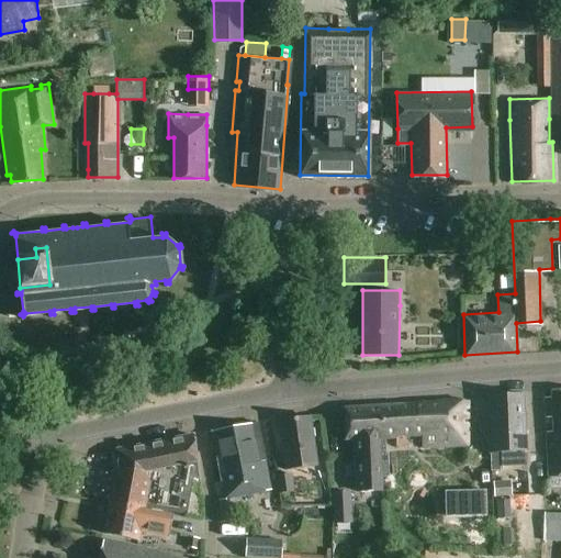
[(560,388),(558,388),(558,395),(547,395),(547,415),(553,415),(554,430),(548,430),(550,476),(560,475),(560,388)]
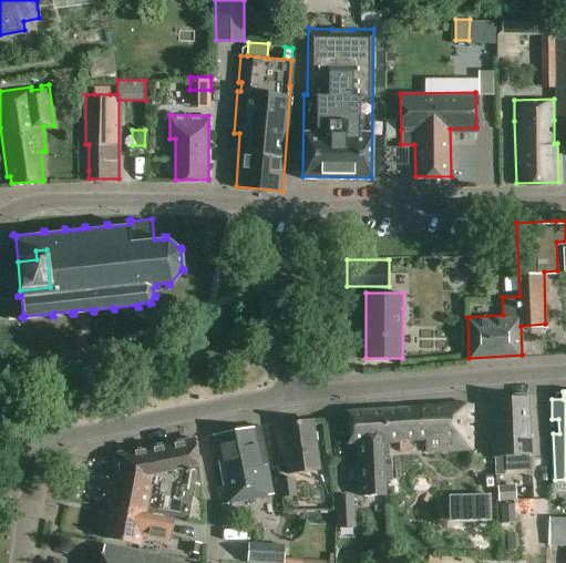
[(493,398),(495,474),(507,473),(507,469),(532,468),(530,397),(493,398)]
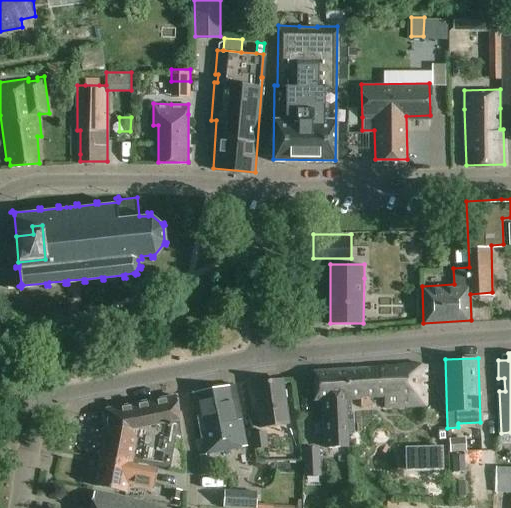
[(427,363),(345,368),(345,397),(346,397),(362,396),(362,404),(370,404),(370,394),(385,394),(385,404),(426,403),(427,363)]
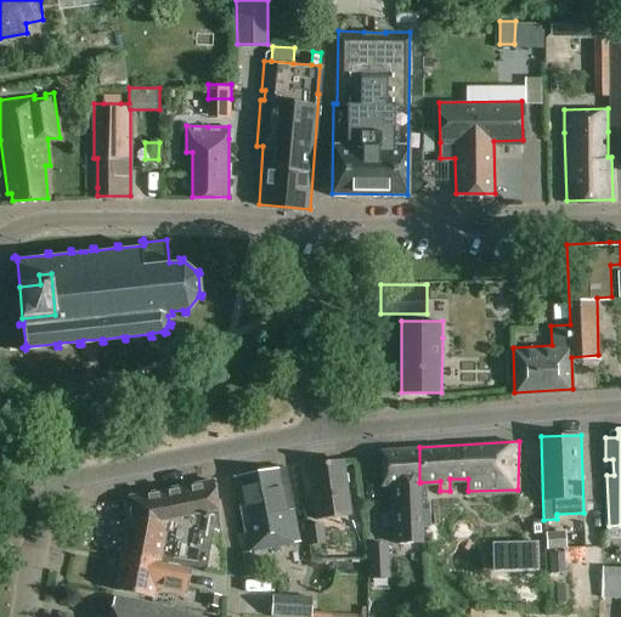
[(396,484),(396,519),(399,519),(400,542),(423,541),(421,482),(419,482),(419,447),(383,449),(383,485),(396,484)]
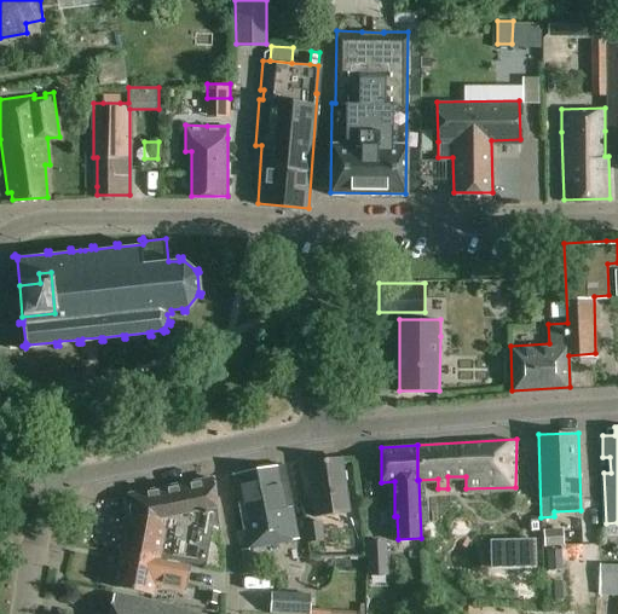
[(309,461),(315,515),(348,510),(342,456),(309,461)]
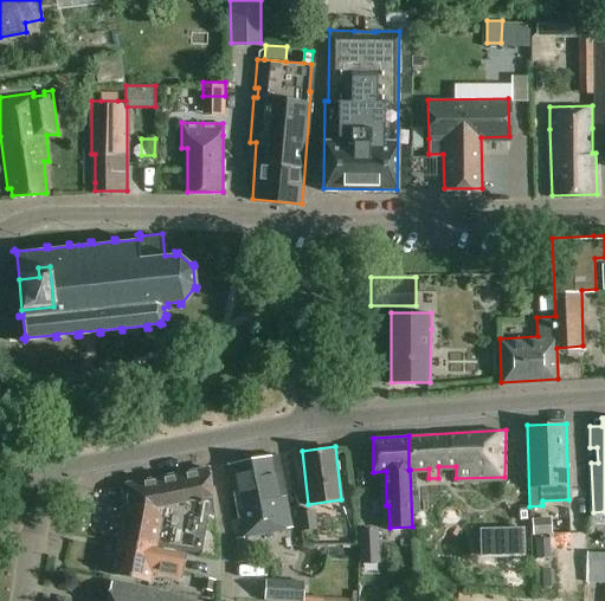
[(233,517),(237,535),(293,525),(280,453),(231,463),(240,516),(233,517)]
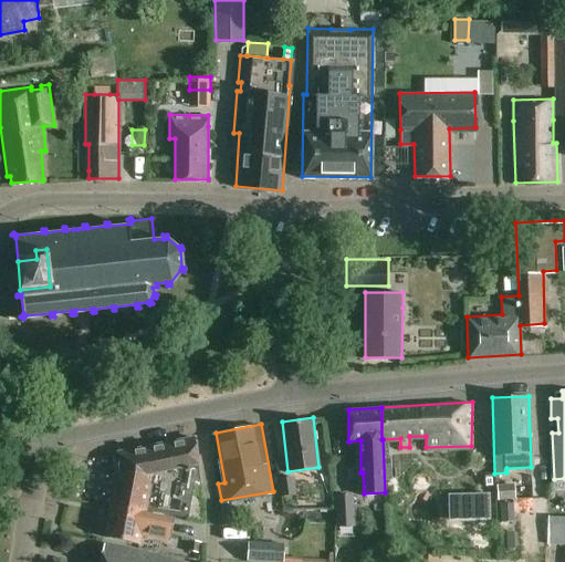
[(118,453),(118,470),(111,506),(145,512),(145,509),(188,516),(195,480),(200,480),(196,437),(118,453)]
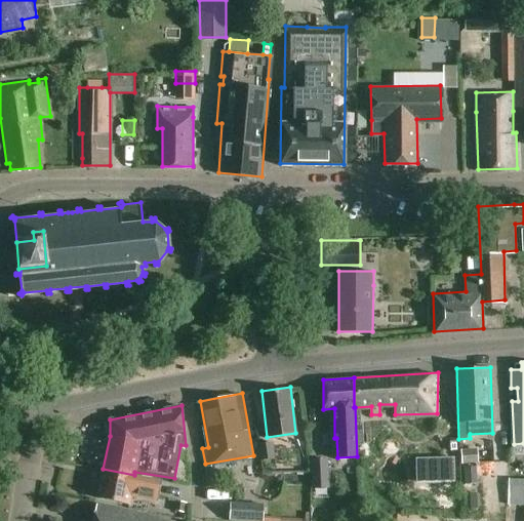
[(260,458),(274,456),(272,440),(258,442),(260,458)]
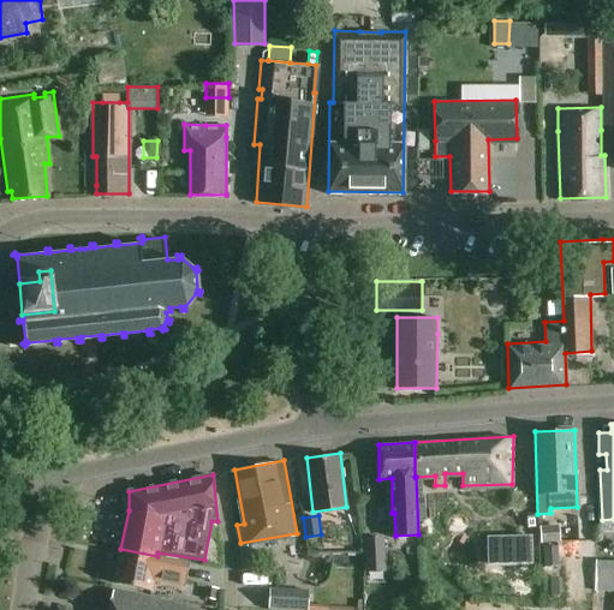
[(542,540),(561,539),(559,524),(541,525),(542,540)]
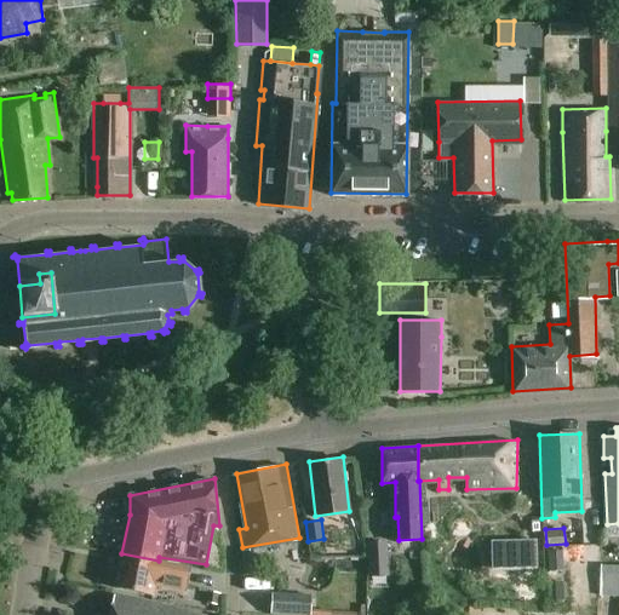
[(534,539),(493,539),(493,565),(534,565),(534,539)]
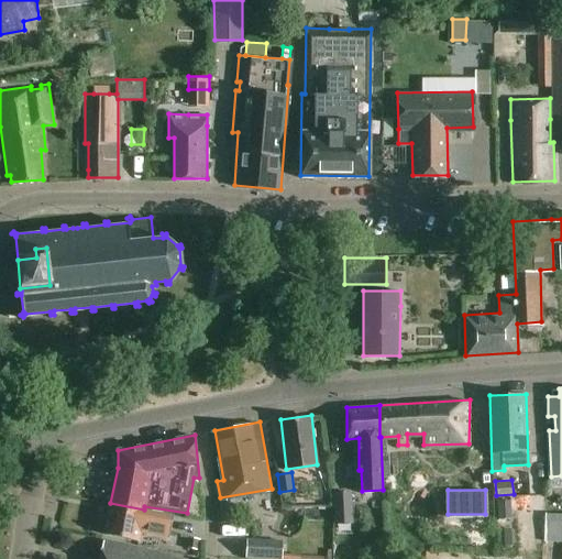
[(351,491),(333,491),(334,522),(352,522),(351,491)]
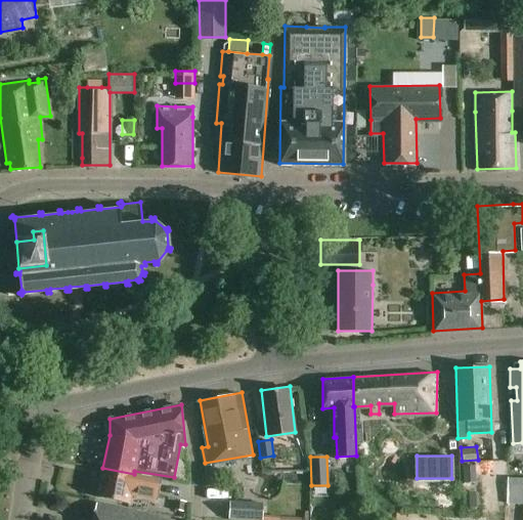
[(213,463),(204,464),(205,484),(215,484),(213,463)]
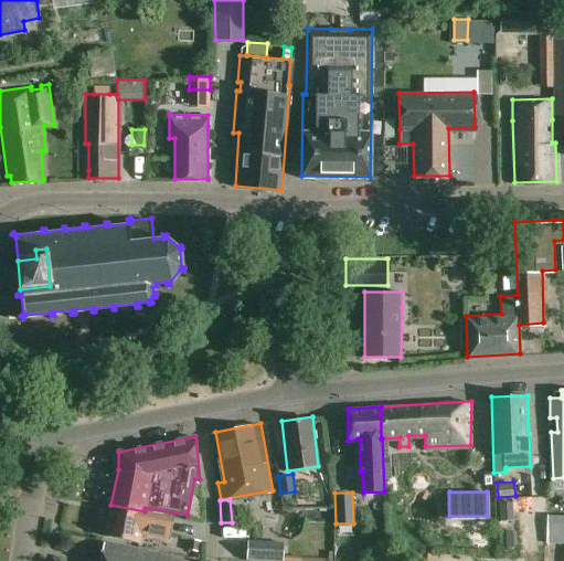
[(500,500),(501,519),(513,518),(513,500),(500,500)]
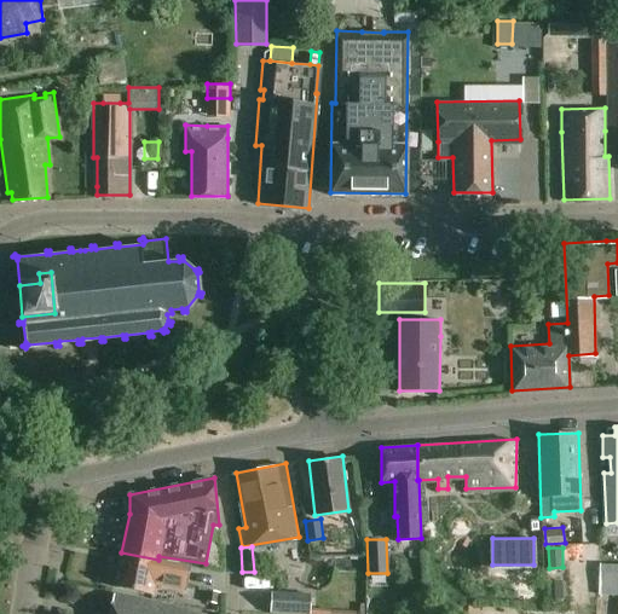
[(159,560),(121,552),(115,584),(152,592),(155,580),(185,586),(189,566),(159,560)]
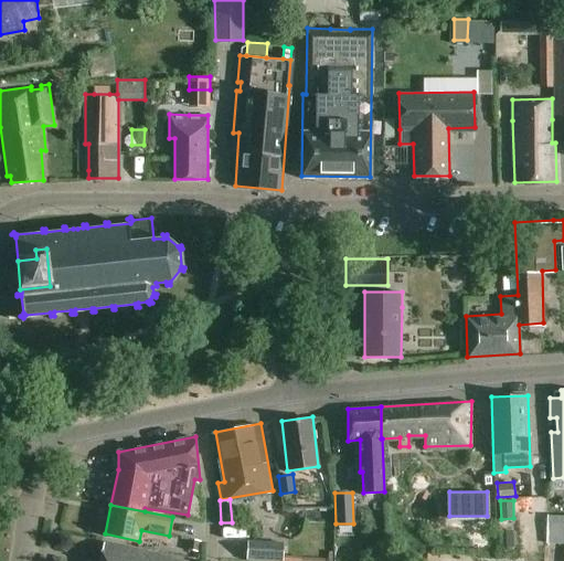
[(563,512),(549,512),(547,541),(563,541),(563,512)]
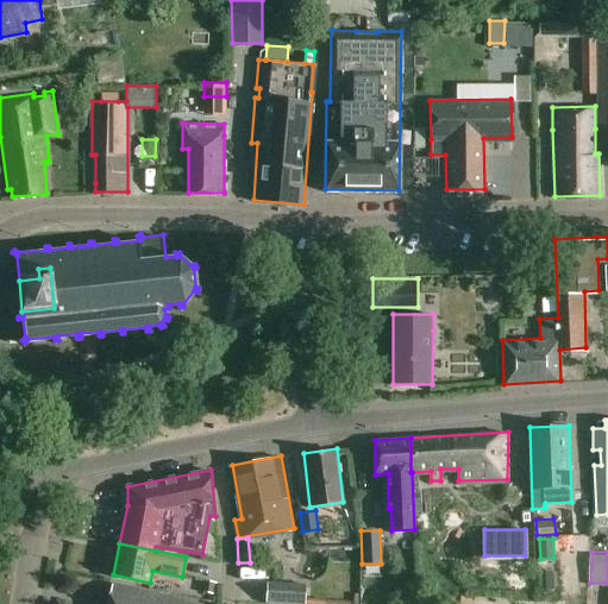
[(544,570),(544,587),(553,587),(553,570),(544,570)]
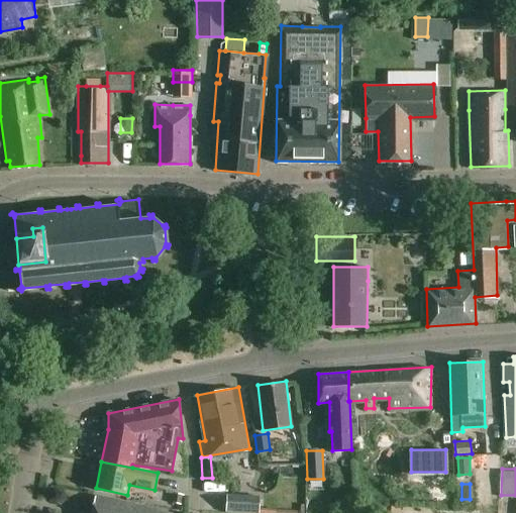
[(174,492),(173,501),(180,502),(182,493),(174,492)]
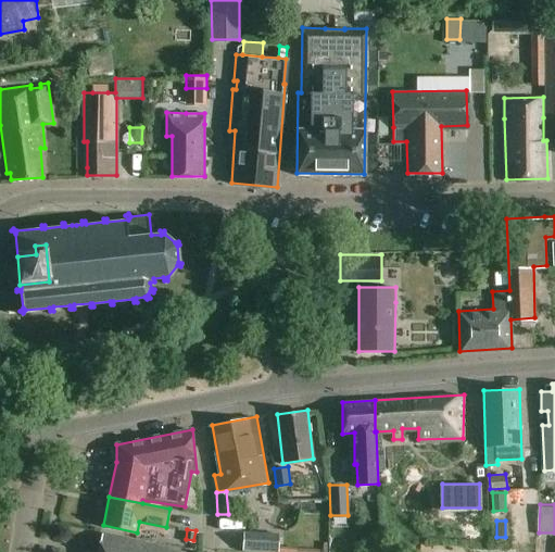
[(246,531),(244,549),(266,549),(267,532),(246,531)]
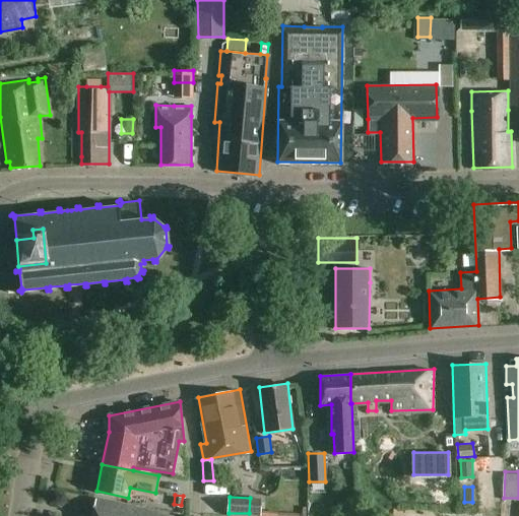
[(91,515),(171,515),(95,500),(91,515)]
